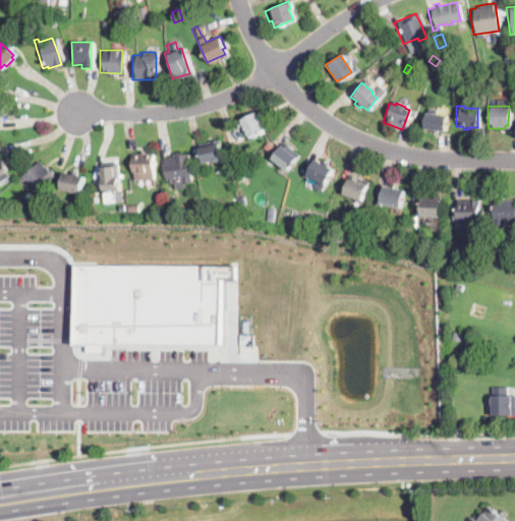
[(433,112),(433,114),(444,115),(442,131),(432,130),(432,132),(427,131),(427,130),(420,129),(422,113),(424,113),(424,109),(433,110),(433,112)]
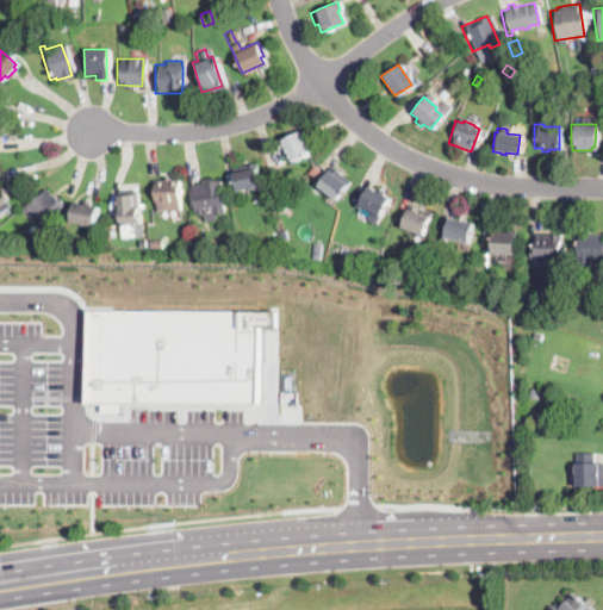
[(306,153),(288,162),(278,141),(285,137),(296,131),(306,153)]
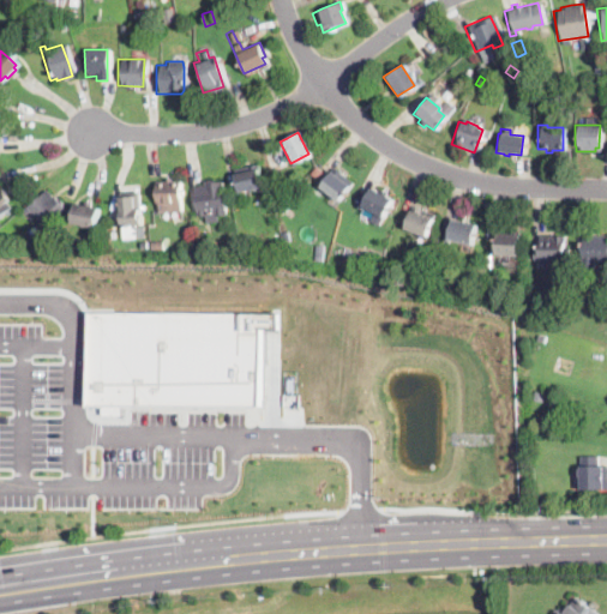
[(247,190),(248,192),(242,192),(242,191),(234,193),(230,169),(254,164),(258,187),(247,190)]
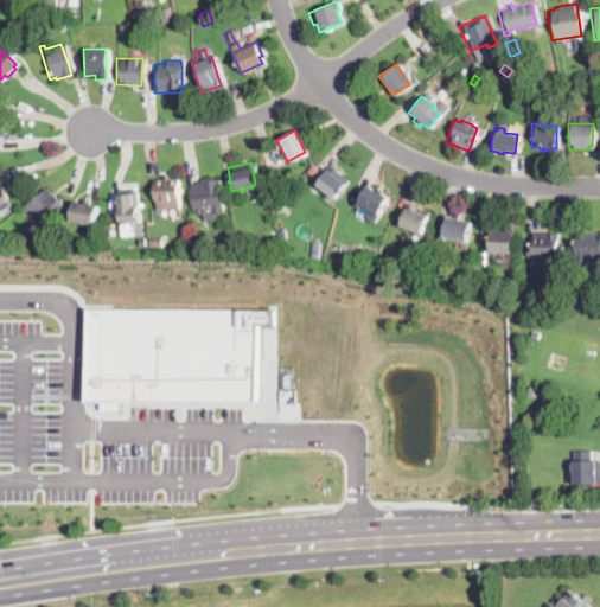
[(325,170),(327,172),(329,170),(340,178),(338,180),(343,184),(332,199),(321,191),(320,193),(317,191),(319,189),(312,184),(324,170),(325,170)]
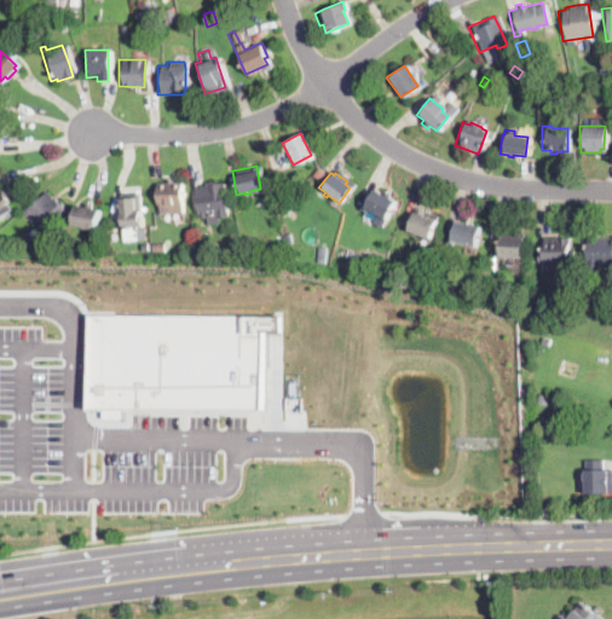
[(179,183),(179,185),(178,214),(155,213),(155,207),(153,207),(153,183),(162,183),(162,180),(167,180),(167,181),(179,183)]
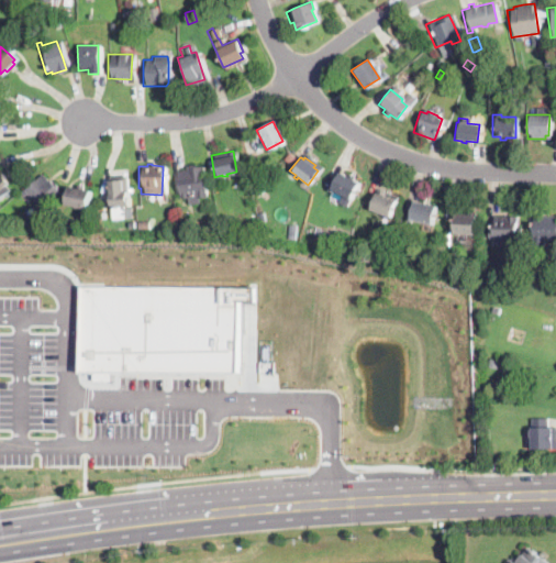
[(190,166),(198,165),(202,197),(193,198),(195,203),(184,205),(182,197),(176,198),(173,170),(182,169),(182,166),(189,165),(190,166)]
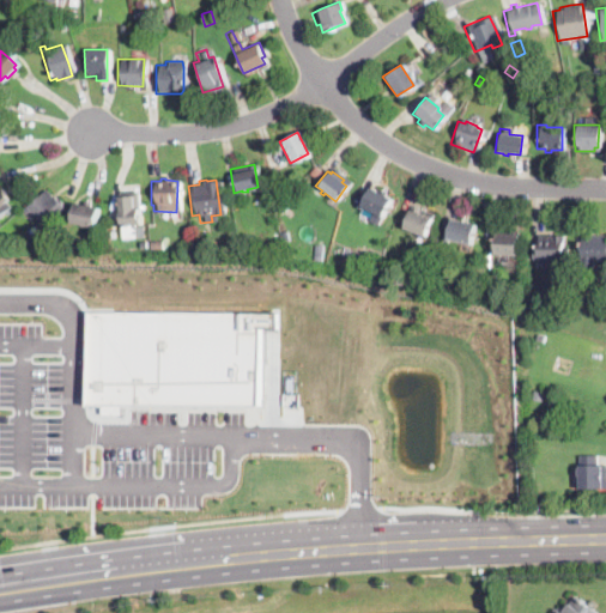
[(388,201),(387,202),(374,226),(364,220),(369,213),(358,206),(356,210),(352,207),(357,199),(361,201),(368,188),(389,199),(388,201)]
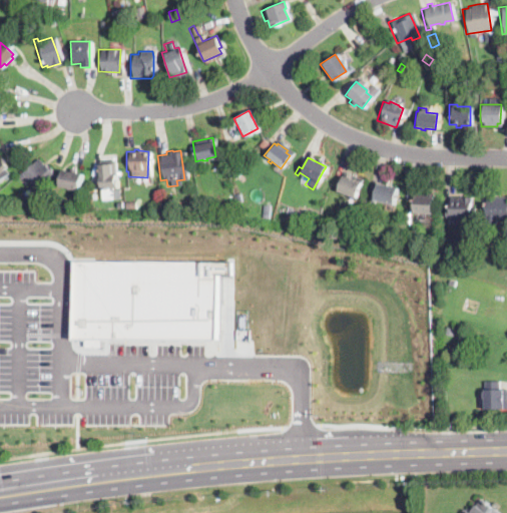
[(47,176),(32,189),(31,190),(20,177),(18,180),(14,176),(35,158),(49,175),(47,176)]
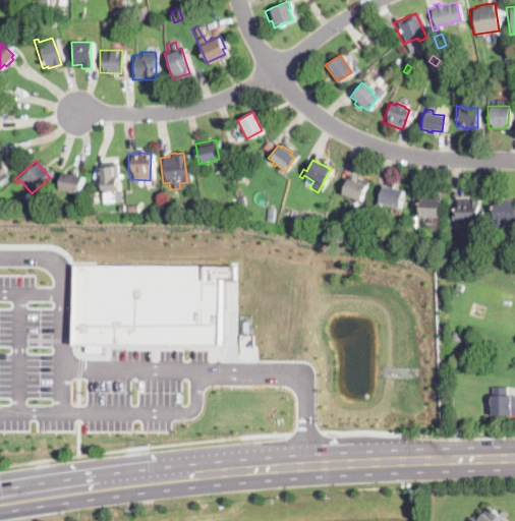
[(114,170),(115,177),(117,177),(117,191),(99,192),(98,163),(114,162),(114,170)]
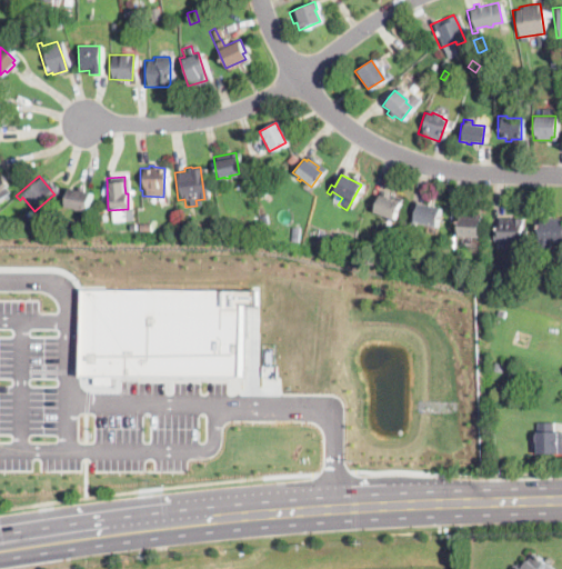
[(256,186),(248,187),(248,178),(256,177),(257,186),(256,186)]
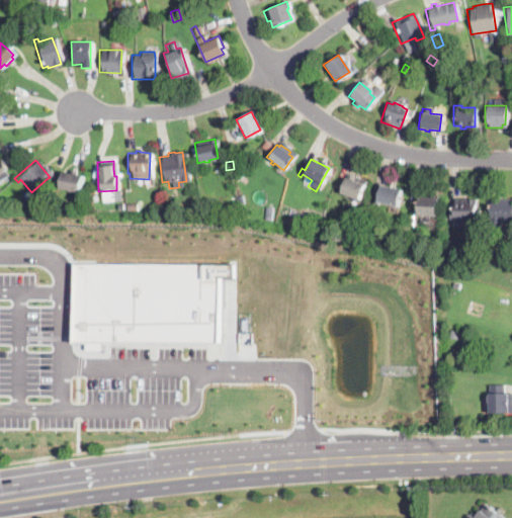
[(76,190),(56,186),(59,169),(79,174),(76,190)]
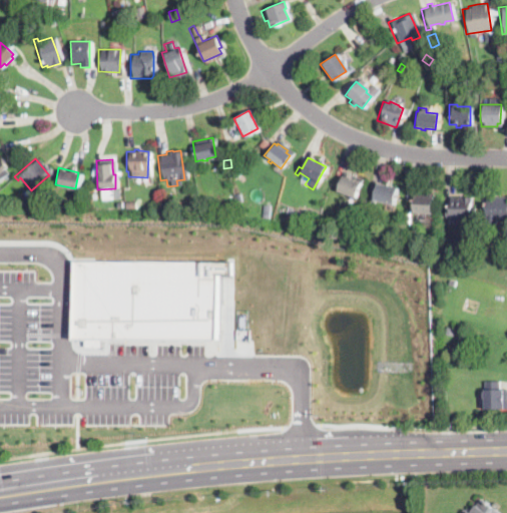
[(360,179),(359,180),(353,197),(335,190),(335,188),(333,187),(336,178),(339,179),(340,176),(339,176),(341,171),(360,178),(360,179)]
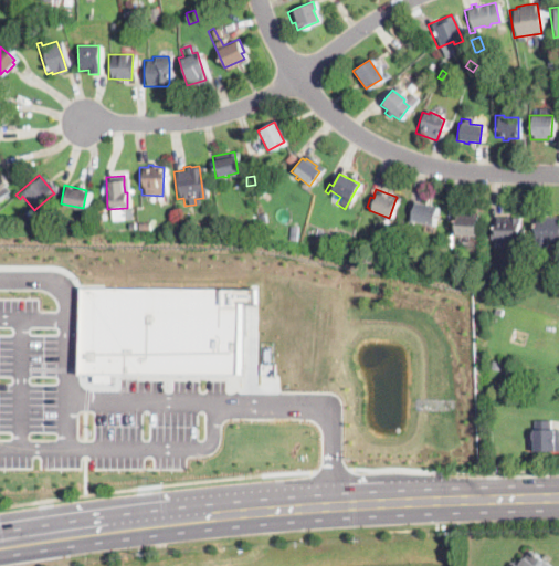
[(433,216),(432,217),(431,226),(409,221),(408,226),(403,224),(405,216),(405,215),(410,216),(413,202),(434,207),(433,216)]
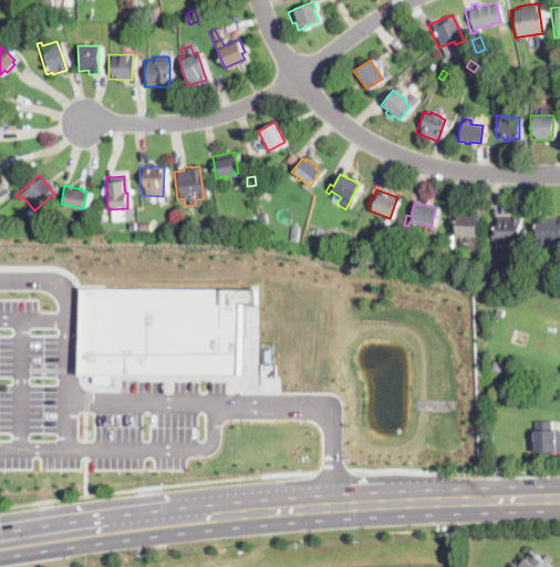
[(475,236),(475,237),(453,236),(455,215),(476,216),(475,236)]
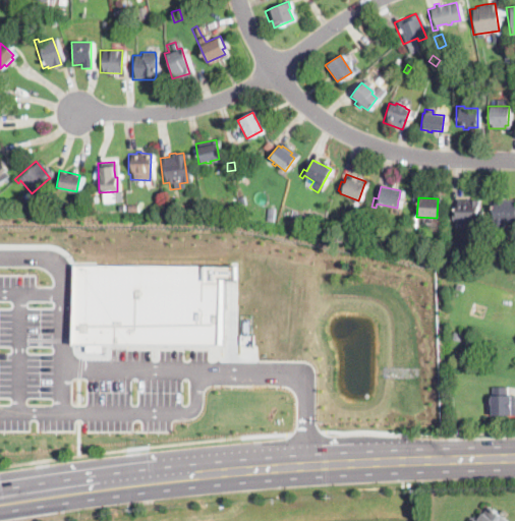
[(475,200),(475,201),(474,211),(477,211),(476,221),(466,221),(466,223),(459,222),(458,222),(458,220),(448,220),(448,212),(451,212),(452,200),(466,200),(466,199),(475,200)]
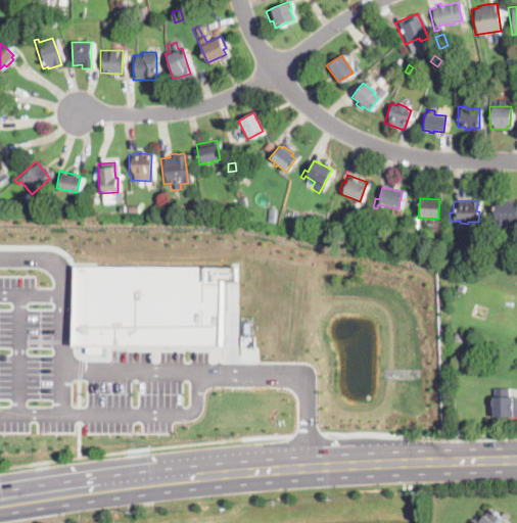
[(516,227),(508,227),(508,221),(502,221),(502,230),(490,230),(491,210),(491,200),(516,201),(516,227)]
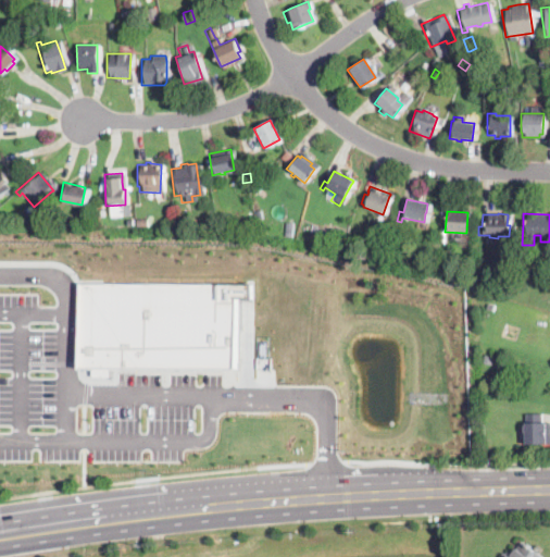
[(311,225),(314,227),(315,226),(328,232),(323,244),(310,238),(312,233),(305,230),(308,224),(311,225)]
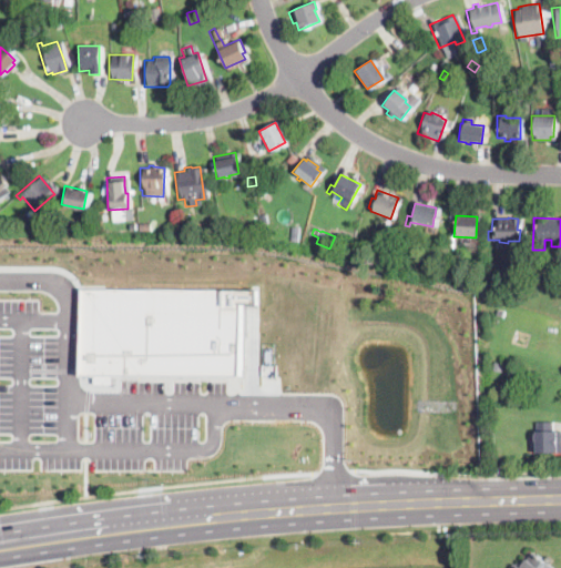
[(75,287),(75,373),(235,375),(234,303),(252,303),(251,290),(75,287)]
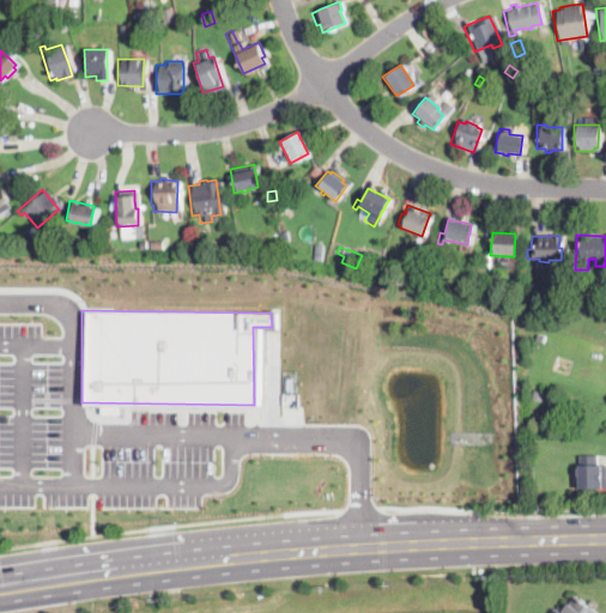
[(537,396),(535,400),(527,399),(528,393),(529,389),(537,392),(537,396)]
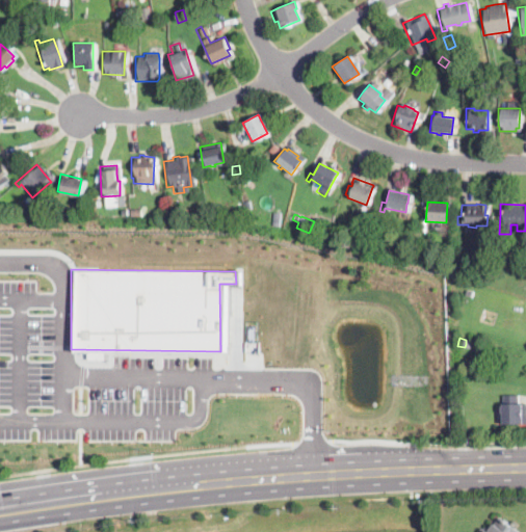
[(514,404),(519,404),(519,423),(499,424),(498,414),(497,395),(514,395),(514,404)]
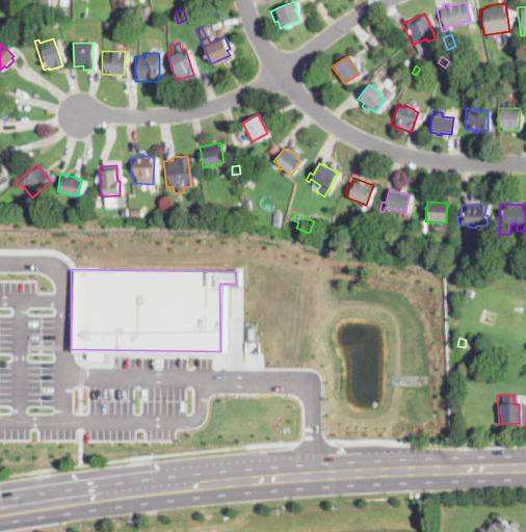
[(511,530),(514,531),(478,531),(476,530),(477,528),(483,531),(494,517),(511,530)]
